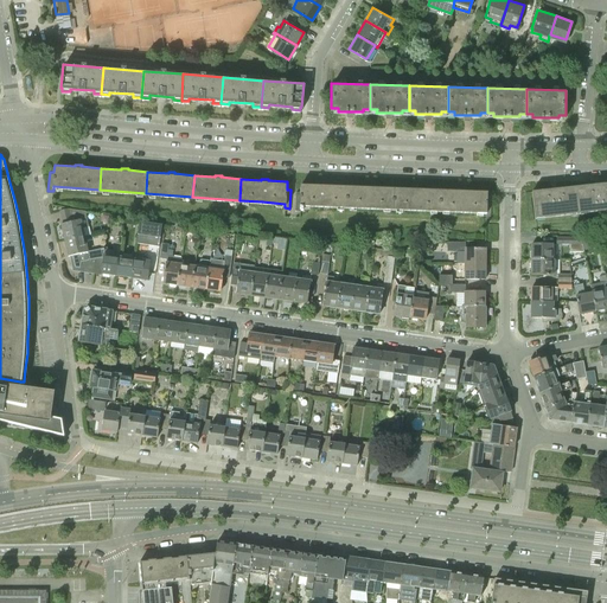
[(580,211),(602,209),(606,207),(606,180),(576,184),(580,211)]
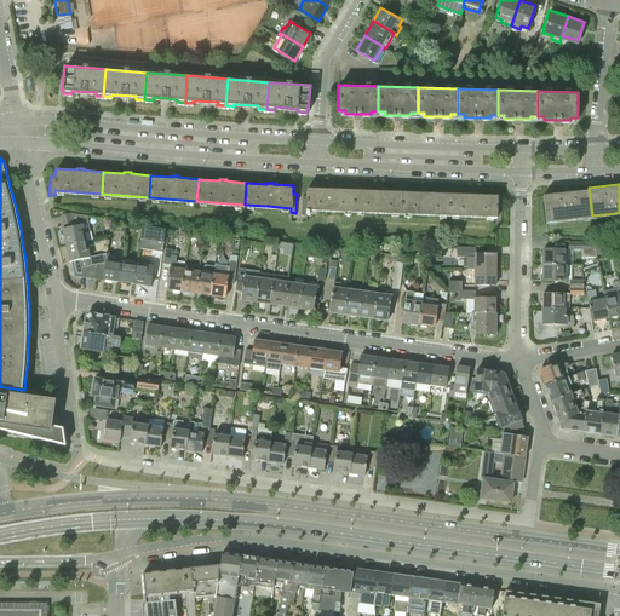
[(310,208),(354,211),(355,188),(334,188),(334,186),(328,186),(328,188),(306,186),(306,205),(302,205),(302,213),(306,213),(306,212),(310,213),(310,208)]
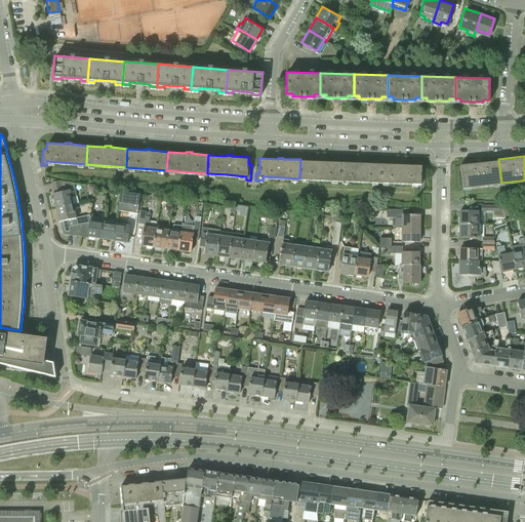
[(299,178),(339,179),(340,161),(323,160),(323,159),(318,159),(318,160),(300,159),(299,178)]
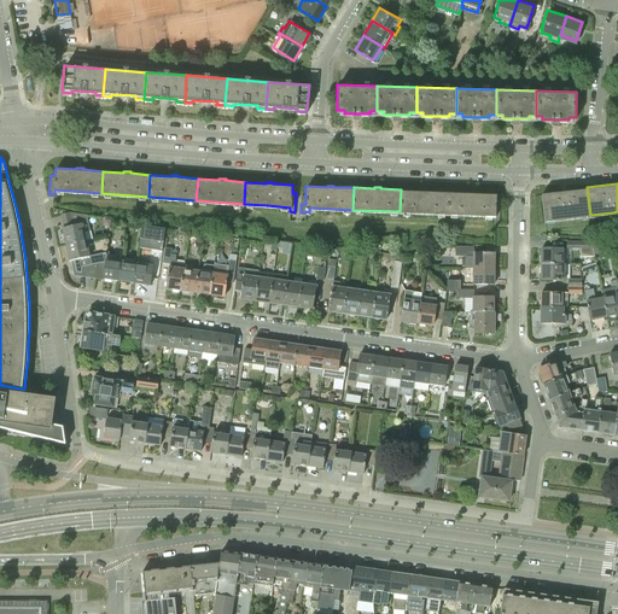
[(544,220),(590,215),(587,187),(541,192),(544,220)]
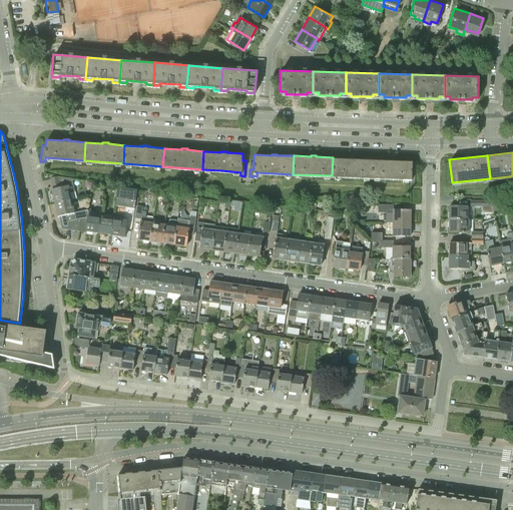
[(332,175),(372,177),(372,159),(355,158),(356,157),(350,157),(350,158),(333,157),(332,175)]
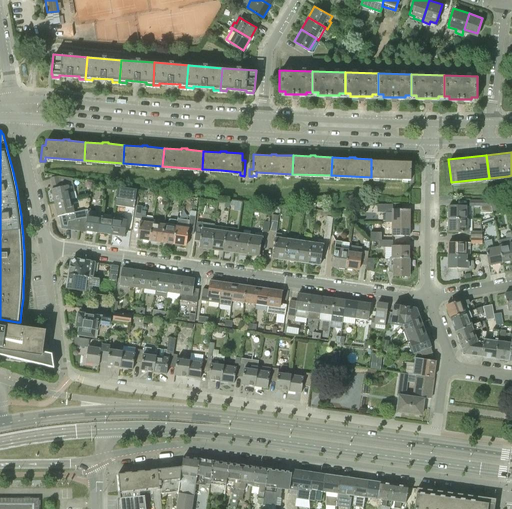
[(371,159),(371,177),(410,178),(409,182),(414,182),(415,166),(411,166),(411,160),(394,160),(394,158),(388,158),(388,159),(371,159)]
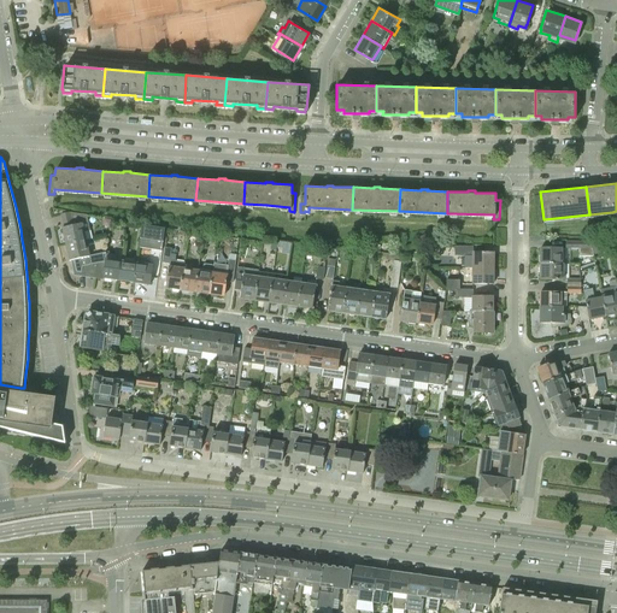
[(65,241),(87,237),(84,229),(90,228),(87,212),(69,210),(62,211),(64,224),(63,225),(65,241)]
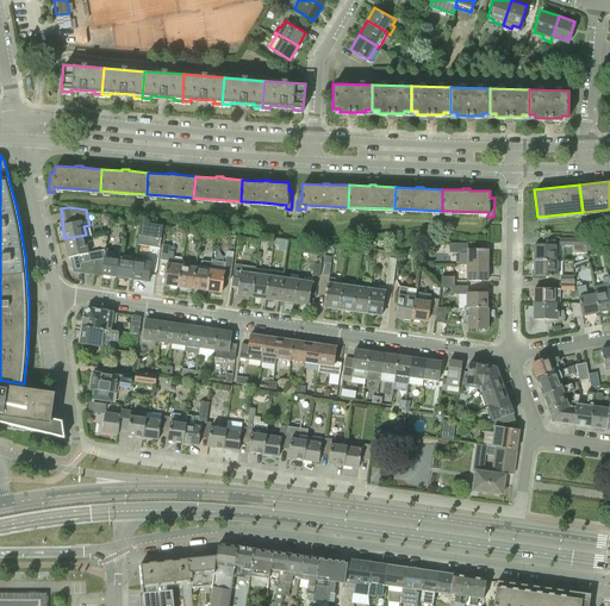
[(137,242),(160,245),(163,223),(141,220),(137,242)]
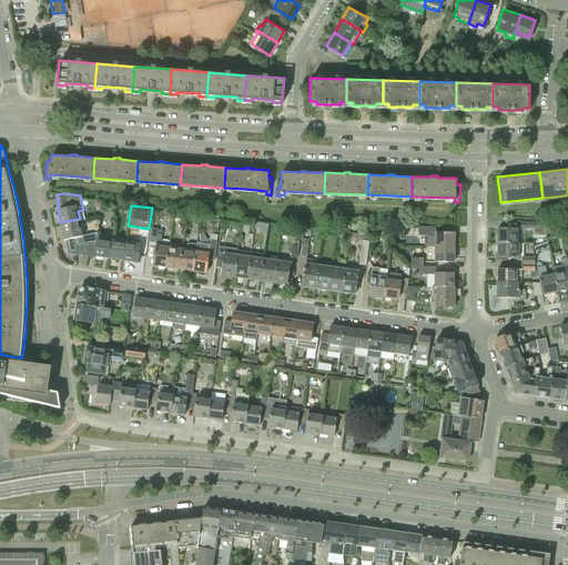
[(90,239),(91,239),(89,232),(83,233),(80,219),(60,222),(63,238),(64,238),(68,251),(73,252),(74,242),(82,241),(90,239)]
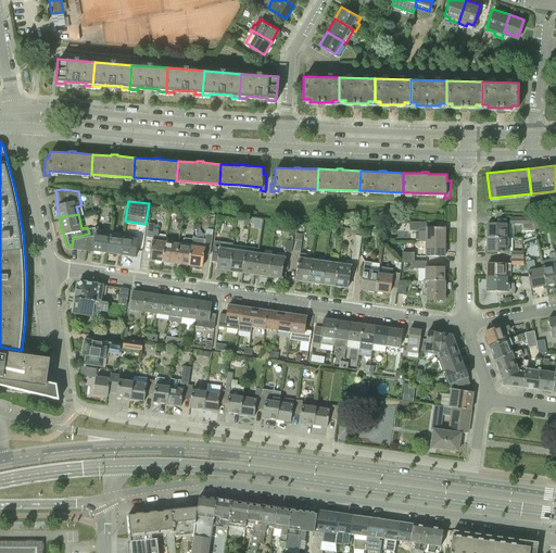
[(351,256),(358,258),(362,234),(359,228),(343,225),(343,218),(331,218),(331,220),(328,218),(326,227),(330,228),(331,224),(343,226),(342,230),(355,233),(351,256)]
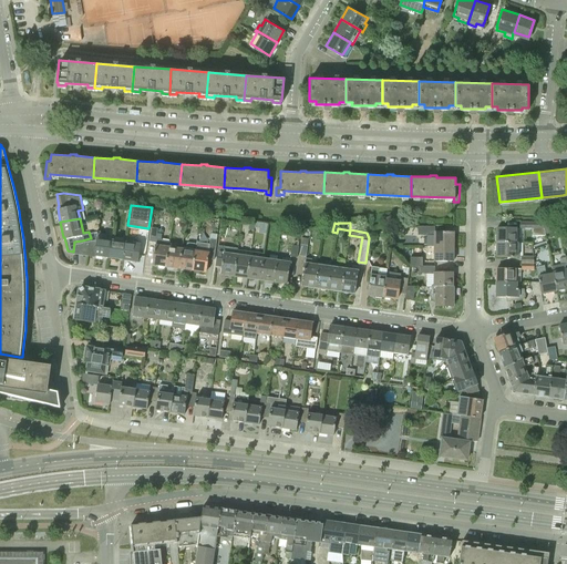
[(428,244),(453,244),(453,231),(435,229),(435,224),(418,224),(418,233),(428,233),(428,244)]
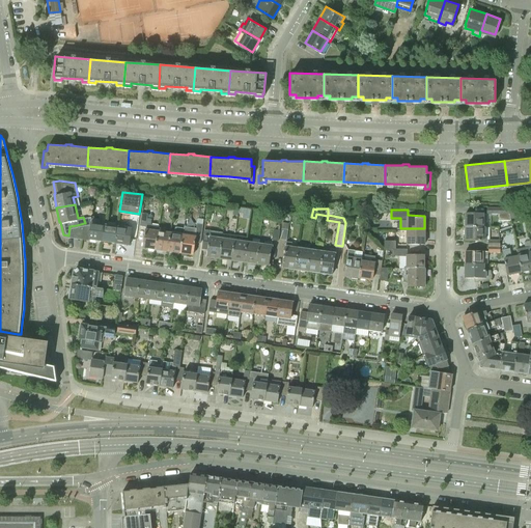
[(156,247),(159,228),(159,223),(151,222),(151,217),(147,216),(148,212),(142,211),(140,224),(145,224),(142,245),(156,247)]
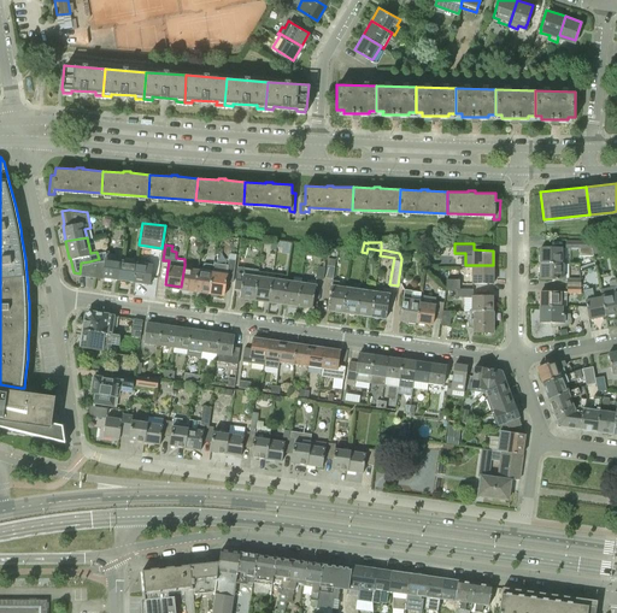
[(540,260),(562,260),(562,245),(540,245),(540,260)]
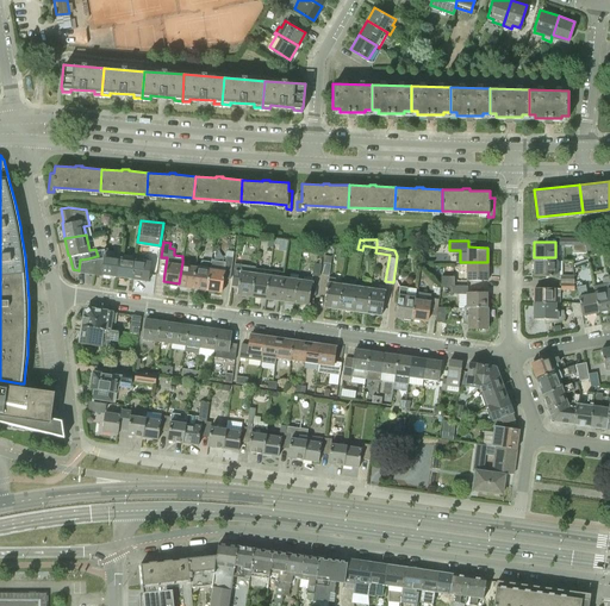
[(101,273),(117,274),(120,255),(114,254),(114,249),(105,248),(104,255),(101,273)]
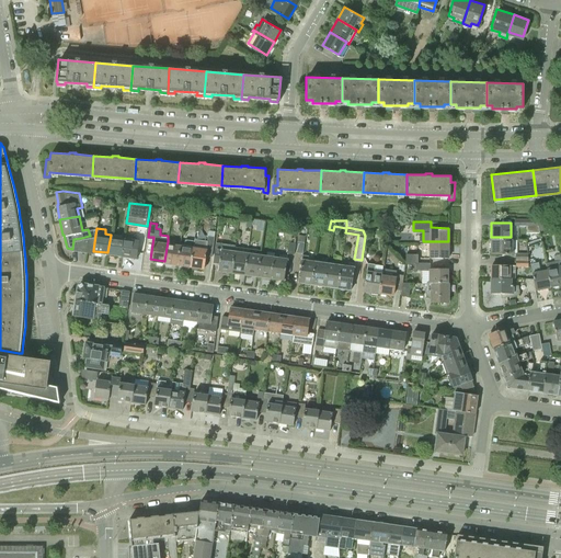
[(296,250),(302,251),(306,234),(305,234),(306,229),(305,229),(301,228),(301,229),(300,229),(298,239),(297,239),(296,250)]
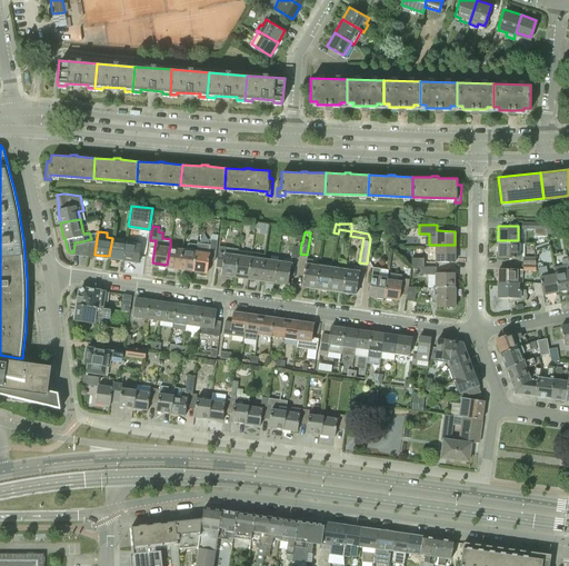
[(209,252),(216,252),(218,238),(211,237),(211,239),(210,241),(197,240),(196,248),(193,268),(207,270),(209,252)]
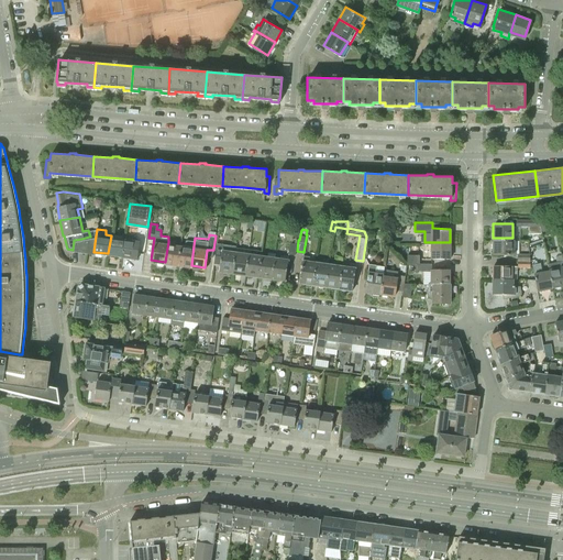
[(108,253),(122,255),(125,238),(111,235),(108,253)]
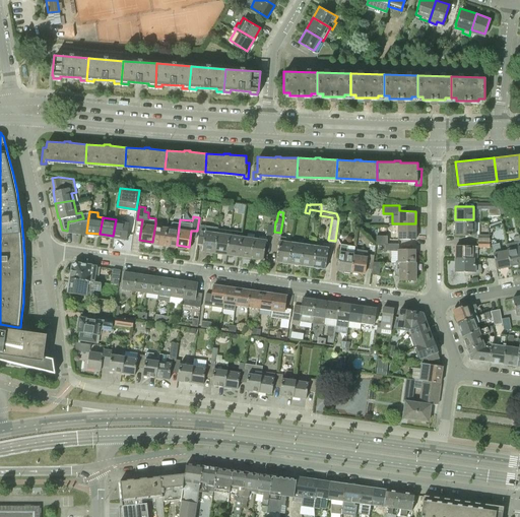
[(82,218),(75,220),(74,232),(80,232),(82,218)]
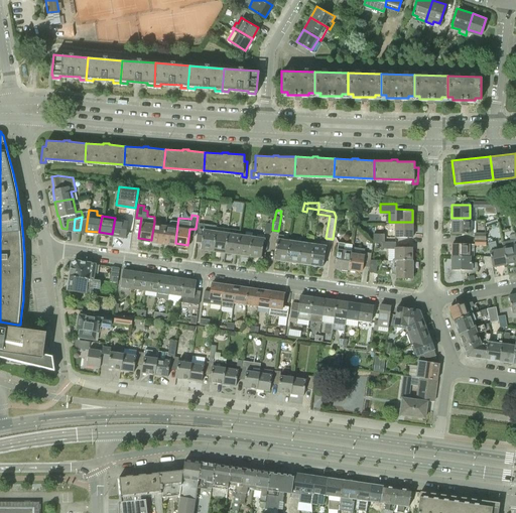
[(115,218),(112,234),(126,236),(128,220),(115,218)]
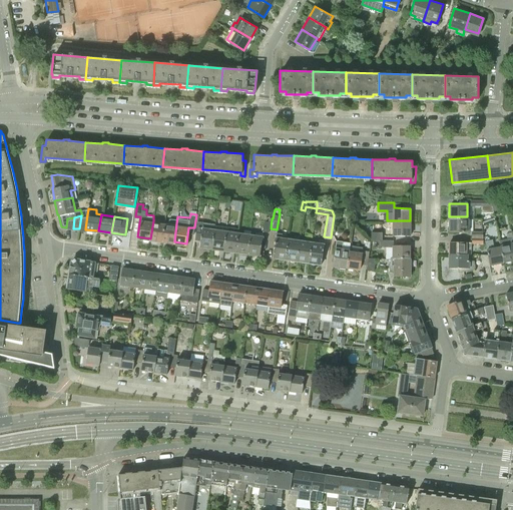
[(449,230),(471,230),(471,223),(468,223),(468,216),(467,216),(449,216),(449,230)]
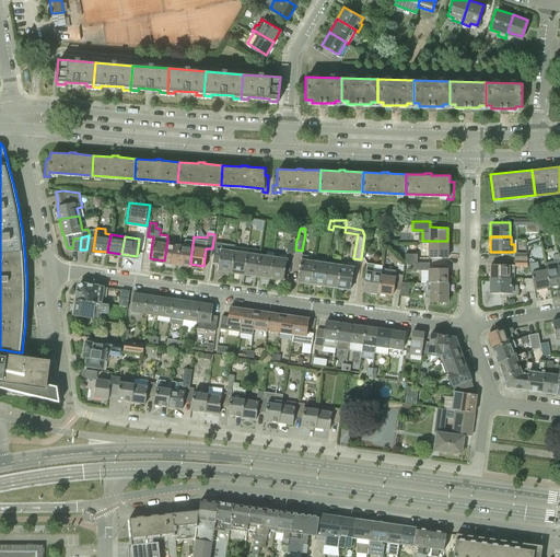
[(218,268),(231,270),(235,244),(235,243),(216,240),(212,260),(219,262),(218,268)]
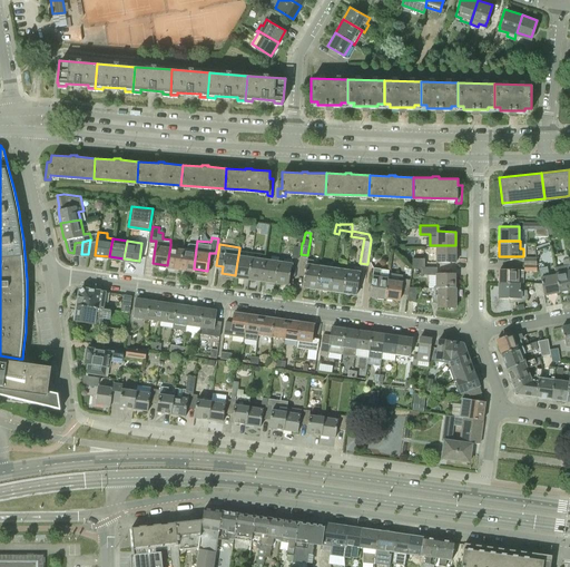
[(292,255),(298,256),(301,245),(293,244),(292,255)]
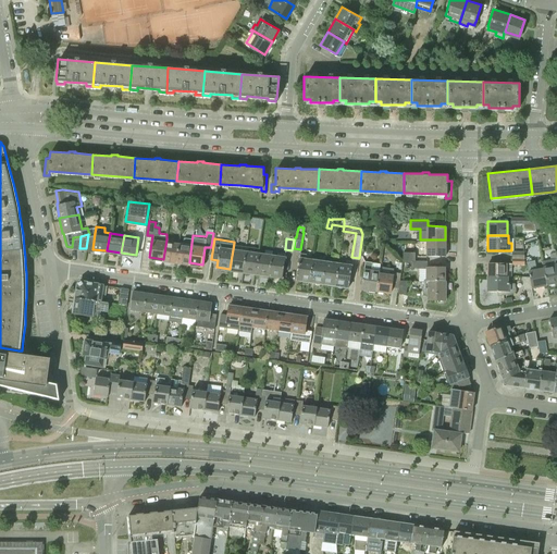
[(163,259),(176,260),(178,242),(166,239),(163,259)]
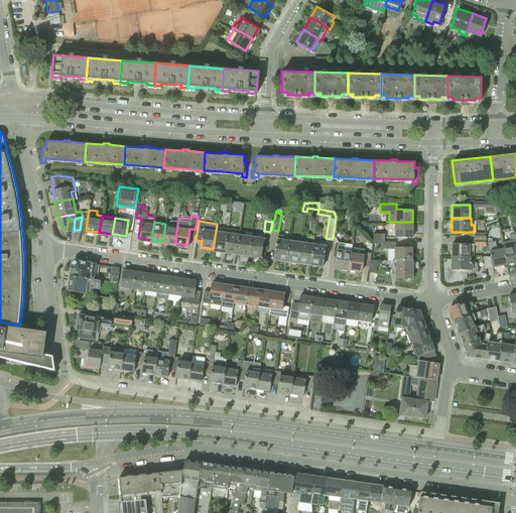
[(394,235),(412,236),(412,222),(389,222),(389,231),(393,231),(393,235),(394,235)]
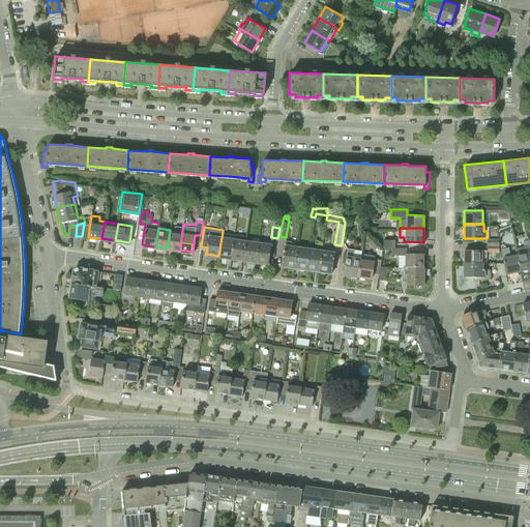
[(168,247),(180,250),(182,231),(170,230),(168,247)]
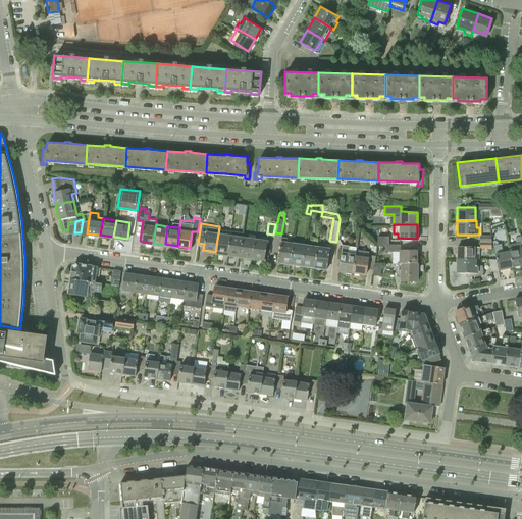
[(222,251),(229,252),(232,229),(219,227),(215,252),(222,253),(222,251)]
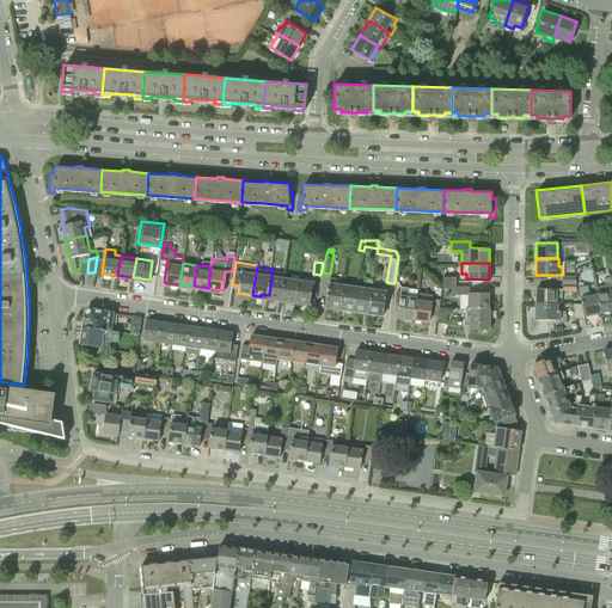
[(275,296),(282,298),(286,271),(273,269),(269,295),(269,298),(275,298),(275,296)]
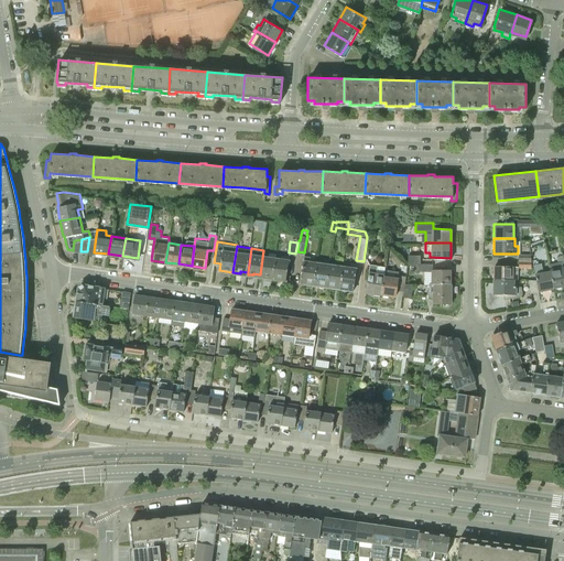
[(272,278),(275,252),(277,251),(263,250),(260,274),(266,274),(264,277),(272,278)]
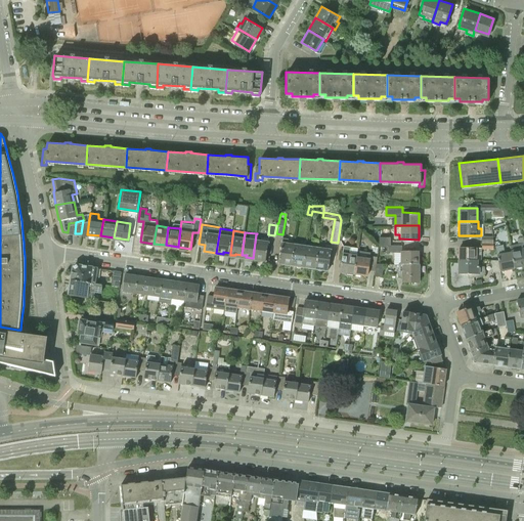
[(256,234),(253,258),(265,259),(269,236),(256,234)]
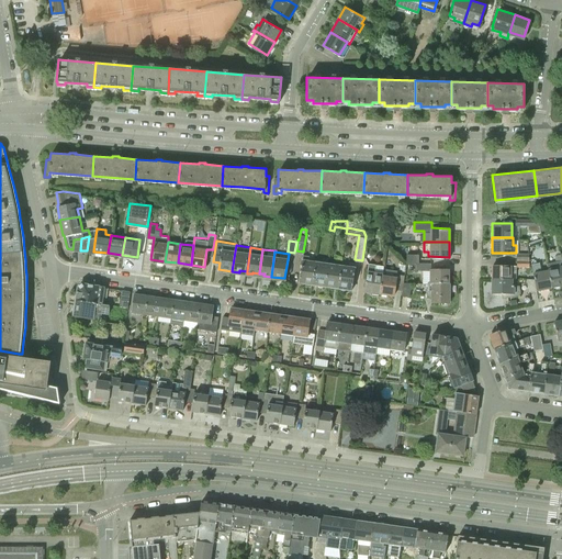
[(418,261),(419,253),(406,253),(406,261),(415,261),(418,261)]
